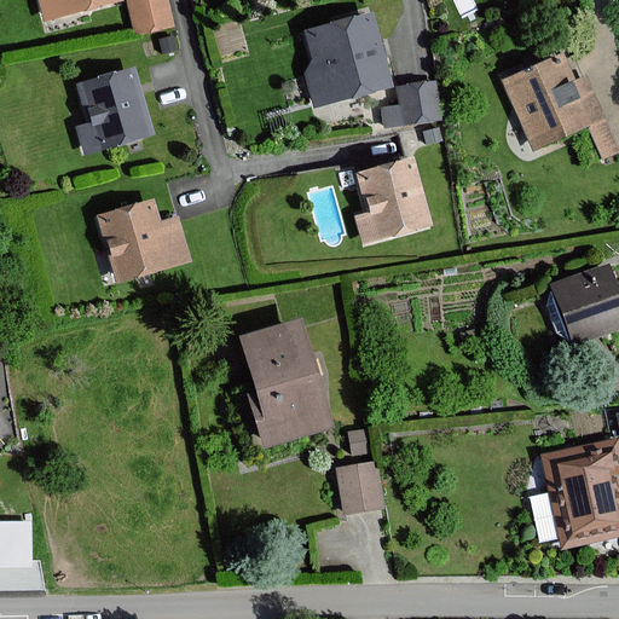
[(121,1),(120,0),(39,0),(48,30),(88,19),(86,10),(121,1)]
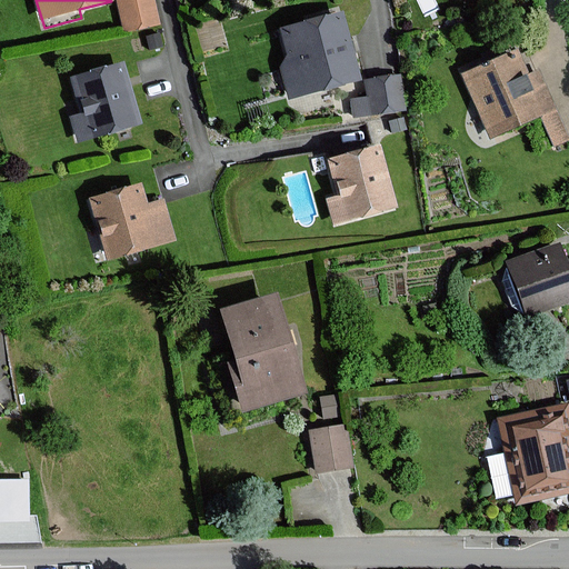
[(152,0),(121,0),(118,1),(126,31),(159,23),(152,0)]
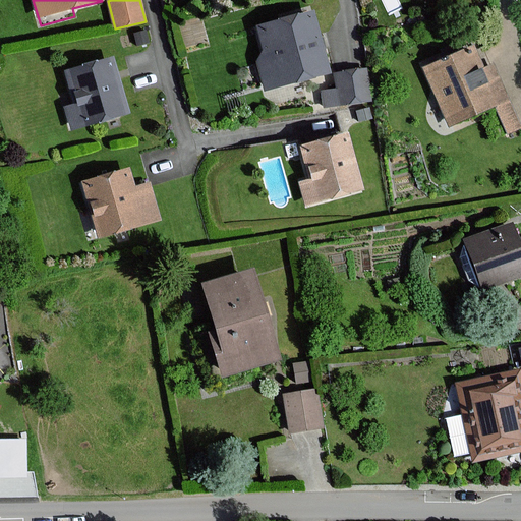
[(311,13),(257,27),(265,57),(256,59),(265,89),(328,72),(311,13)]
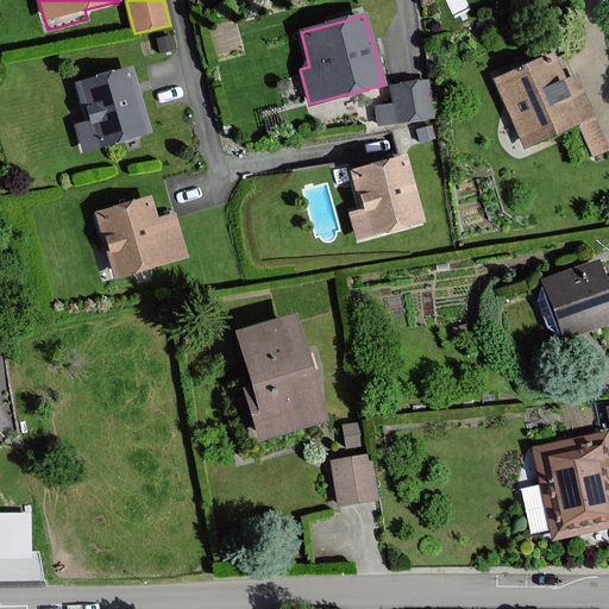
[(565,77),(554,54),(493,80),(525,151),(576,129),(589,159),(608,150),(608,146),(577,73),(565,77)]
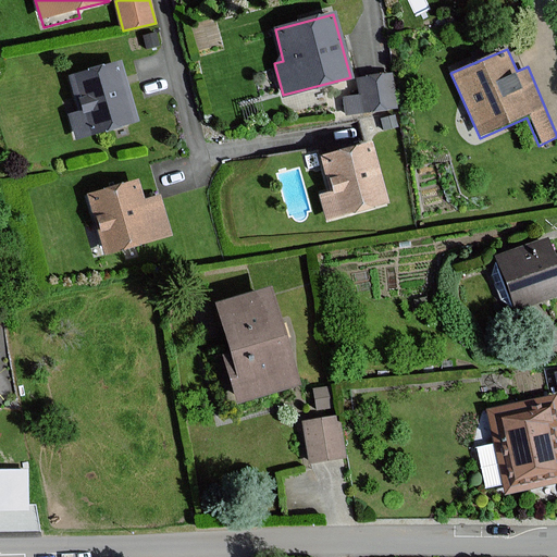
[(140,126),(122,65),(71,79),(81,113),(69,116),(76,145),(140,126)]
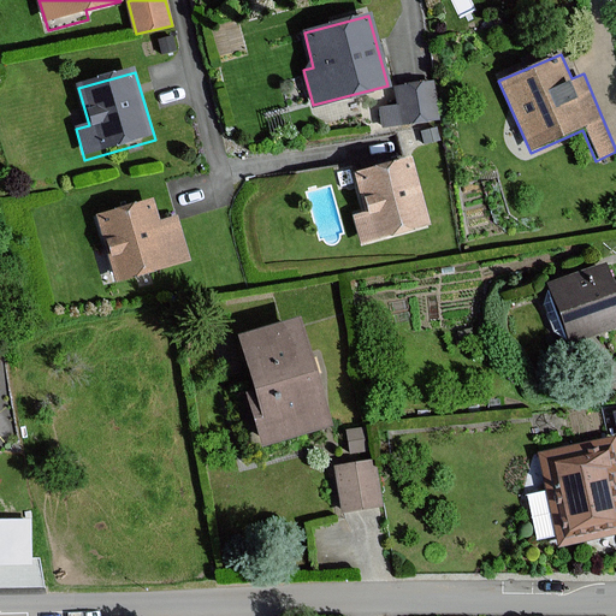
[(438,119),(433,82),(396,87),(400,106),(380,108),(383,126),(438,119)]
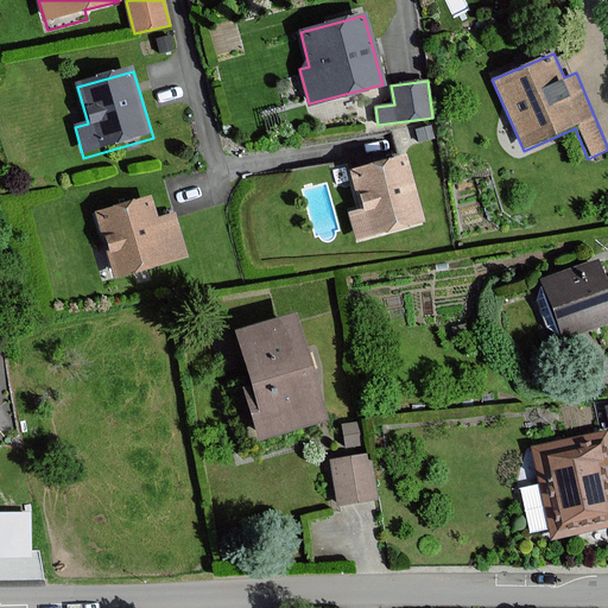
[(403,156),(348,171),(359,210),(348,213),(355,241),(422,222),(403,156)]
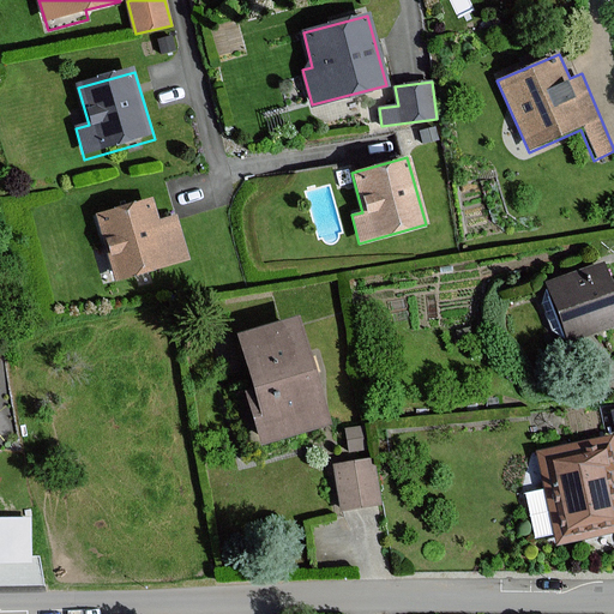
[(192,264),(179,220),(158,224),(152,202),(97,217),(115,284),(192,264)]
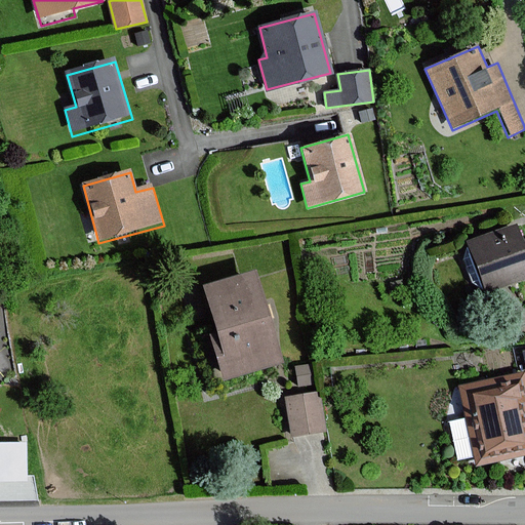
[(524,253),(514,225),(467,242),(486,294),(524,280),(524,253)]
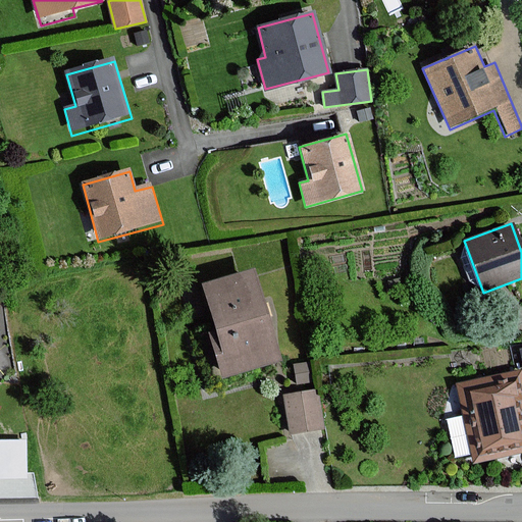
[(251,270),(201,285),(214,330),(208,332),(221,377),(277,361),(251,270)]
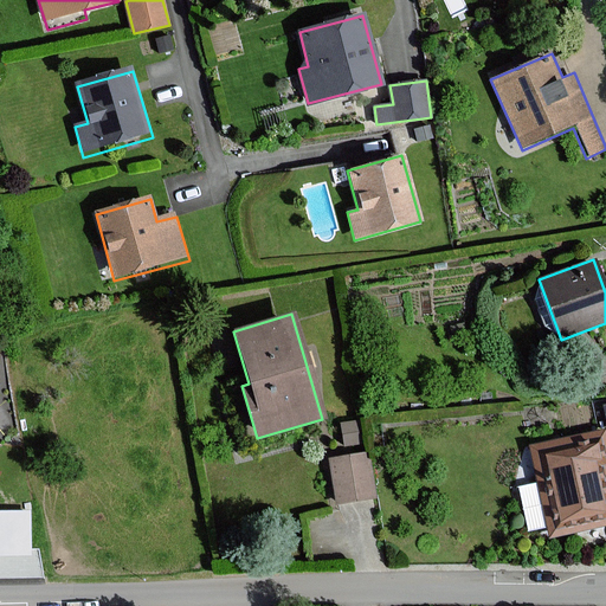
[(358,421),(341,425),(345,445),(361,443),(358,421)]
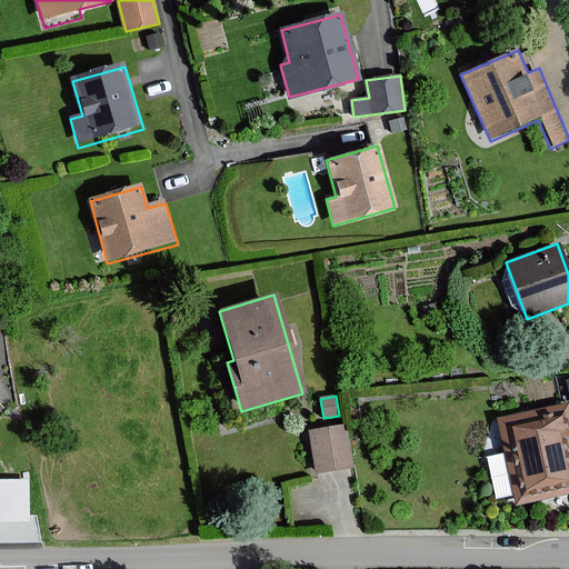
[(568,408),(568,405),(498,419),(516,503),(568,491),(568,408)]
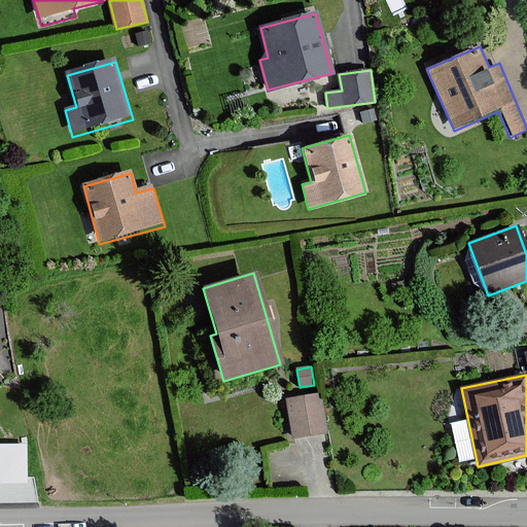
[(321,397),(289,401),(294,437),(326,433),(321,397)]
